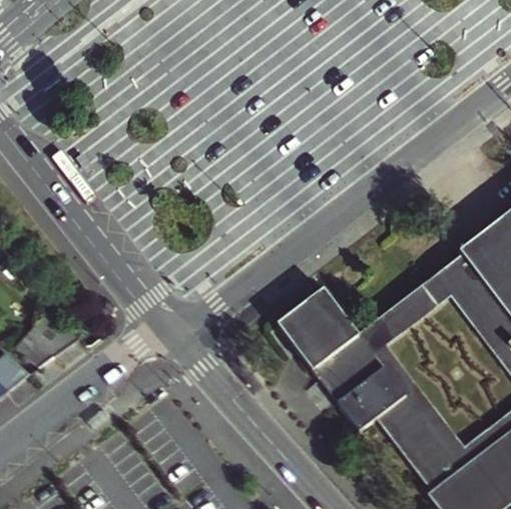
[(426,493),(438,508),(500,508),(510,501),(510,209),(458,250),(461,253),(357,333),(323,289),(276,325),(359,431),(375,418),(431,490),(426,493)]
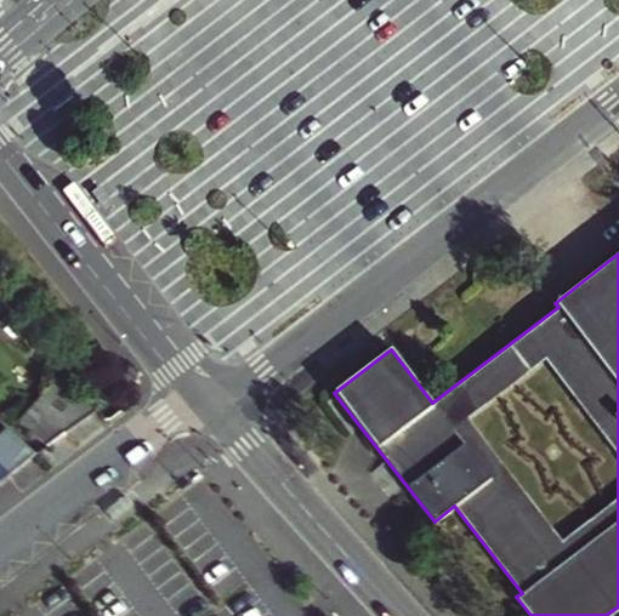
[(90,410),(54,376),(32,400),(64,428),(90,410)]
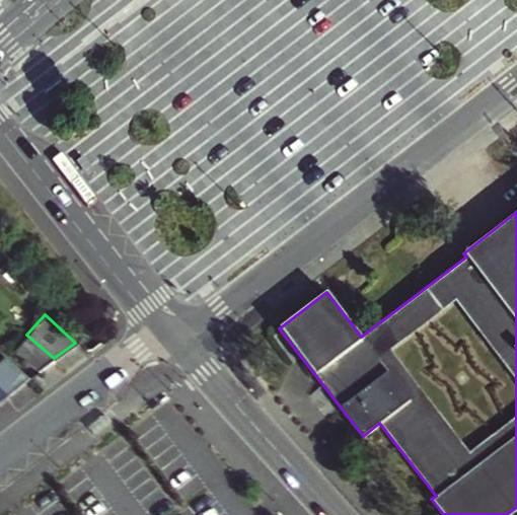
[(39,369),(54,358),(26,335),(14,347),(39,369)]
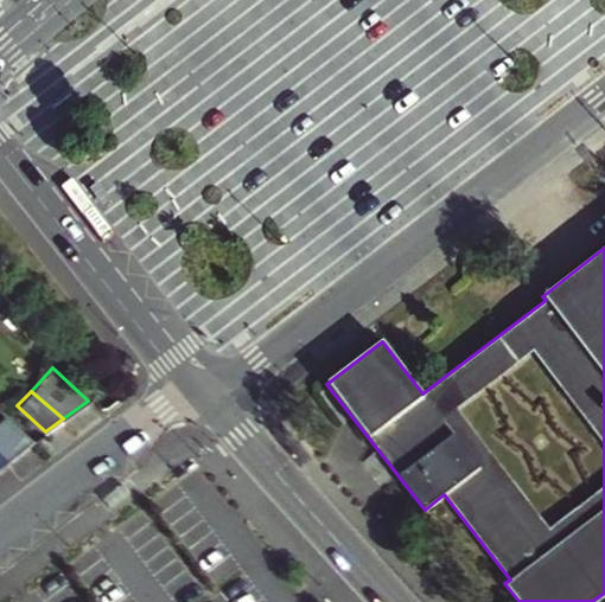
[(10,415),(0,424),(0,452),(10,460),(38,439),(10,415)]
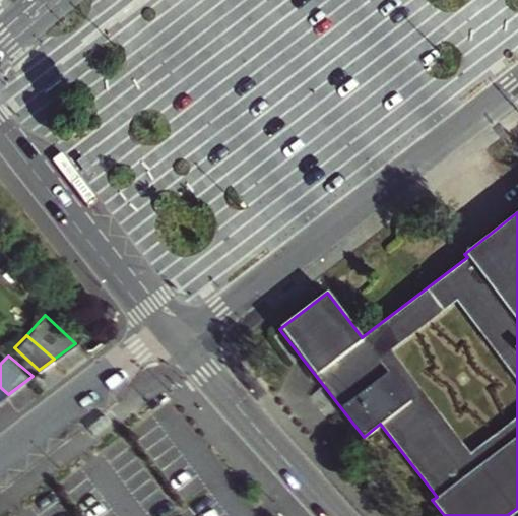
[(0,400),(8,394),(0,387),(0,400)]
